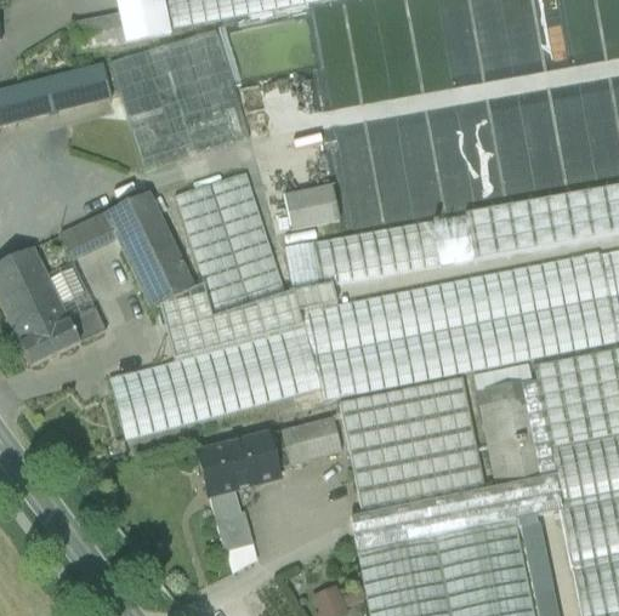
[(118,0),(120,12),(73,21),(79,51),(169,34),(166,27),(162,0),(118,0)]
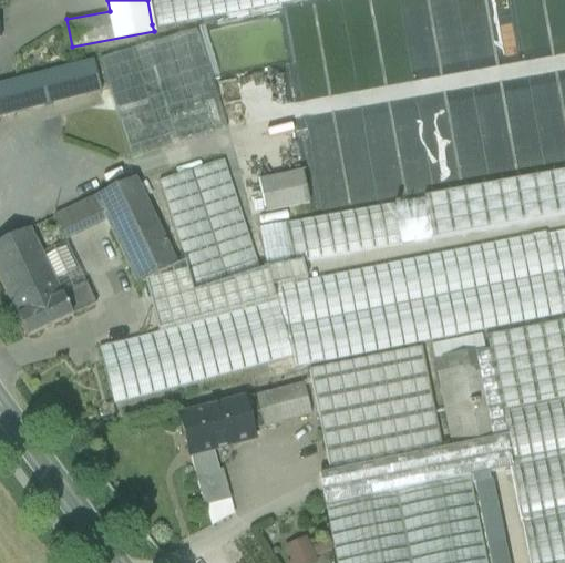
[(147,0),(152,24),(236,9),(236,8),(278,0),(147,0)]
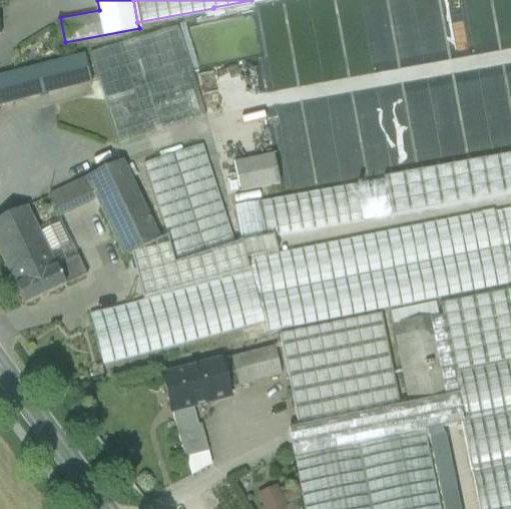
[(177,23),(91,49),(118,139),(204,113),(177,23)]
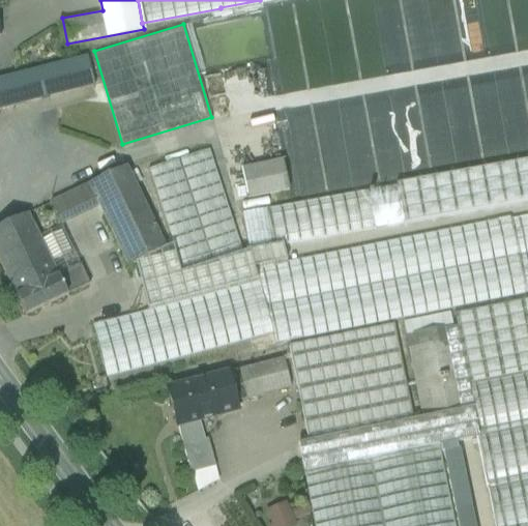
[(86,55),(0,76),(0,106),(93,84),(86,55)]
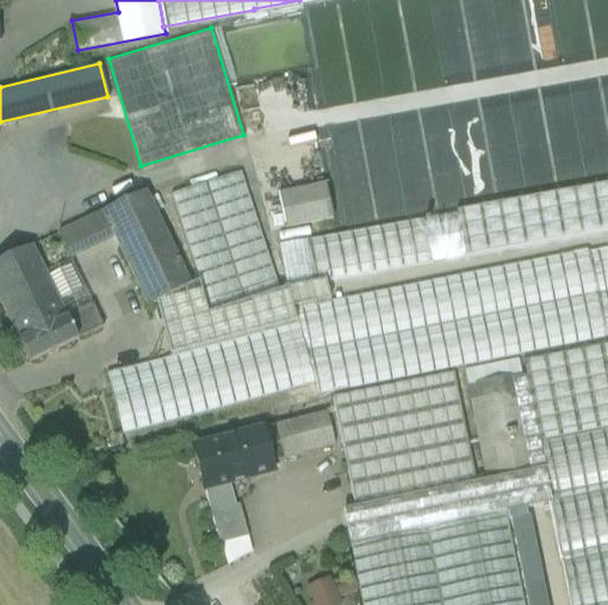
[(243,169),(171,192),(198,281),(209,315),(281,291),(243,169)]
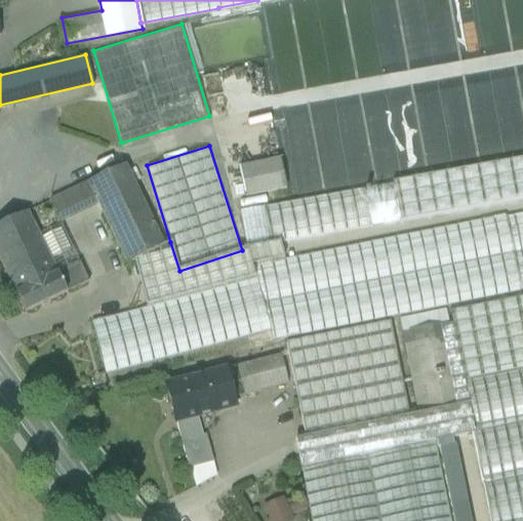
[(247,157),(254,196),(291,190),(284,150),(247,157)]
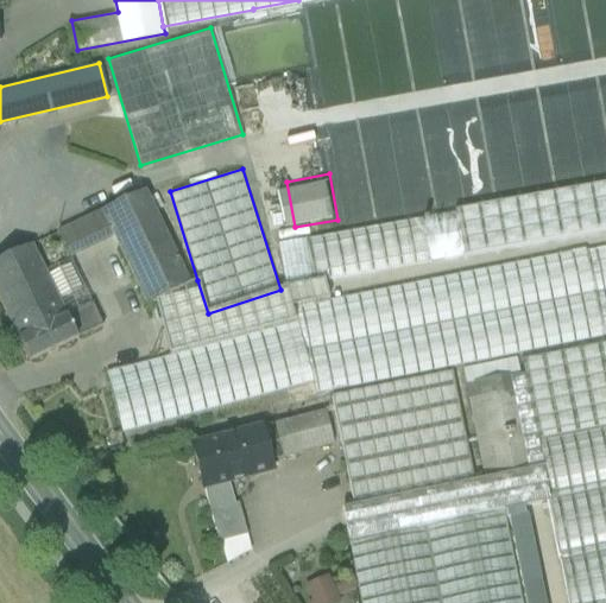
[(605,179),(304,234),(313,281),(324,280),(605,227),(605,179)]
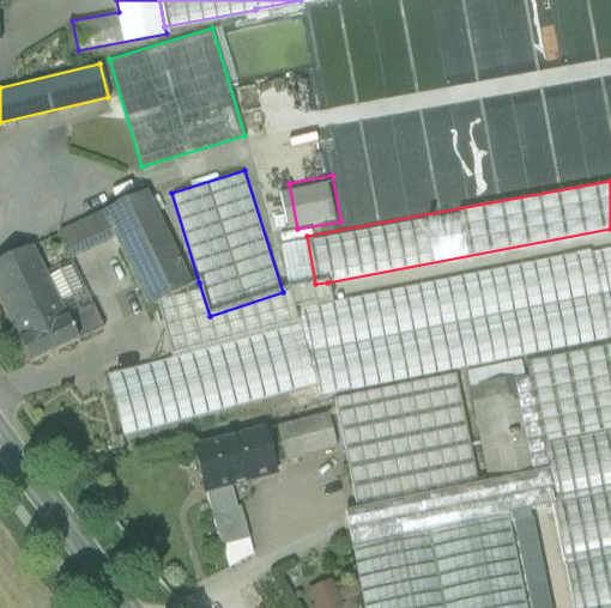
[(147,189),(102,211),(114,236),(147,306),(158,302),(193,285),(147,189)]
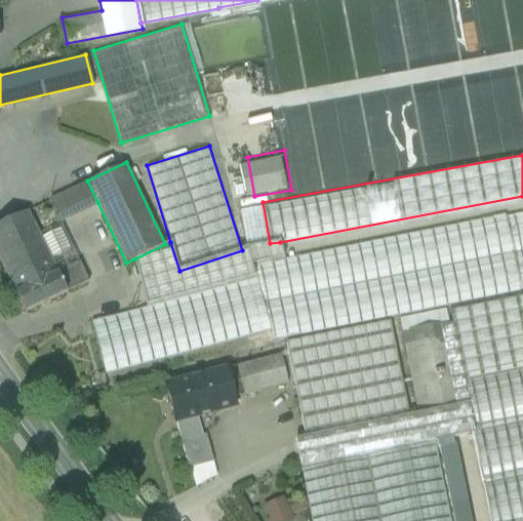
[(87,181),(50,198),(61,219),(97,202),(87,181)]
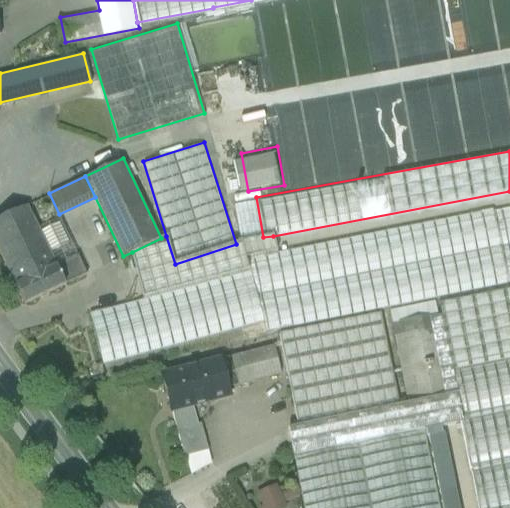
[(256,197),(233,201),(240,241),(263,237),(256,197)]
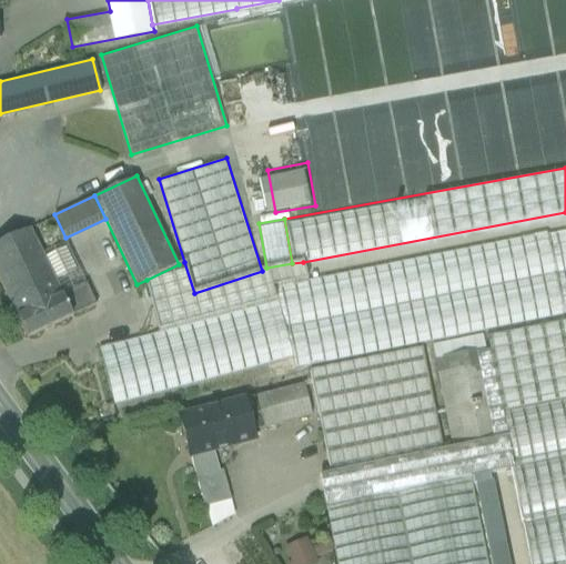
[(31,227),(0,241),(0,275),(29,335),(73,314),(63,294),(84,284),(67,245),(46,255),(31,227)]
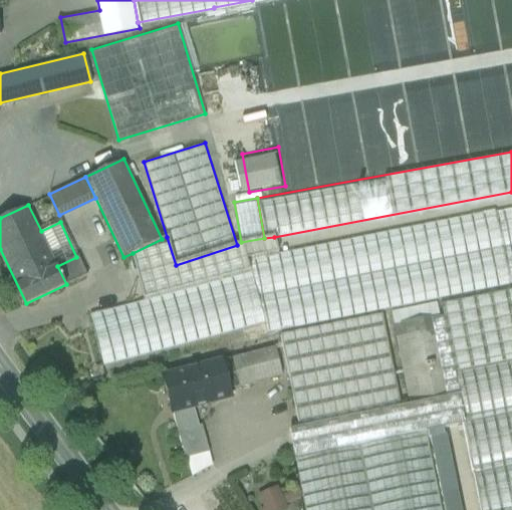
[(511,205),(497,208),(511,282),(511,205)]
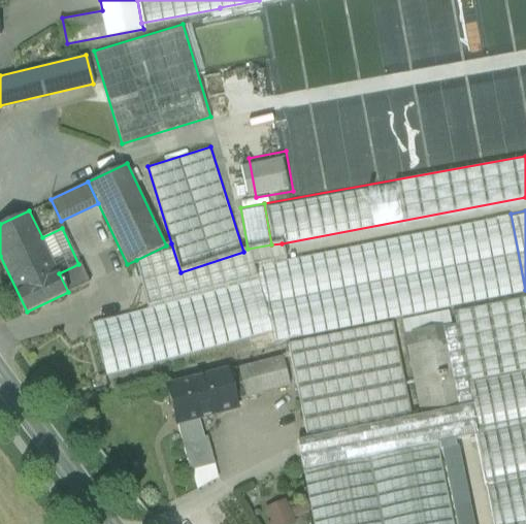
[(286,258),(254,264),(258,276),(272,332),(274,339),(518,292),(502,216),(286,258)]
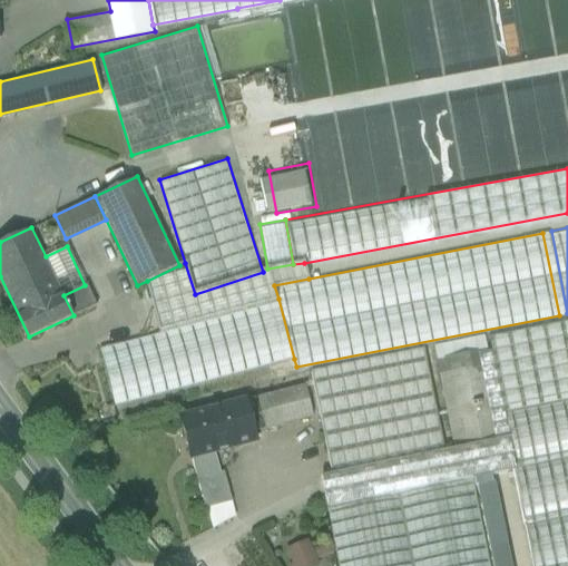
[(179,265),(147,281),(159,330),(278,299),(274,285),(309,279),(304,263),(293,264),(267,269),(263,272),(195,294),(185,263),(179,265)]
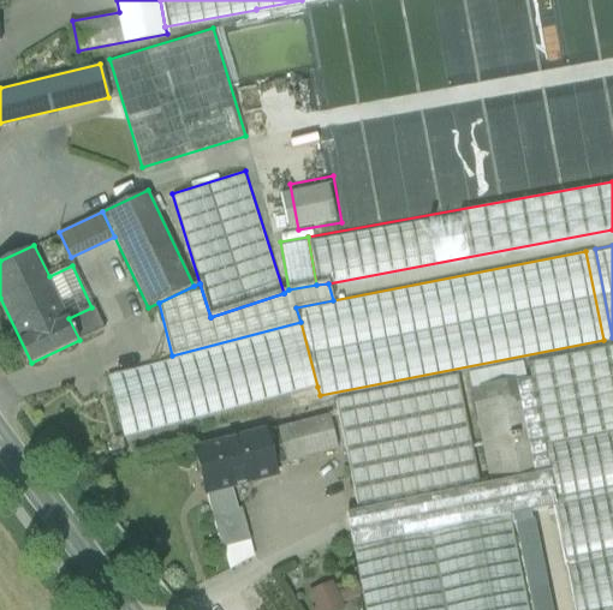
[(105,328),(94,306),(91,308),(69,318),(79,340),(105,328)]
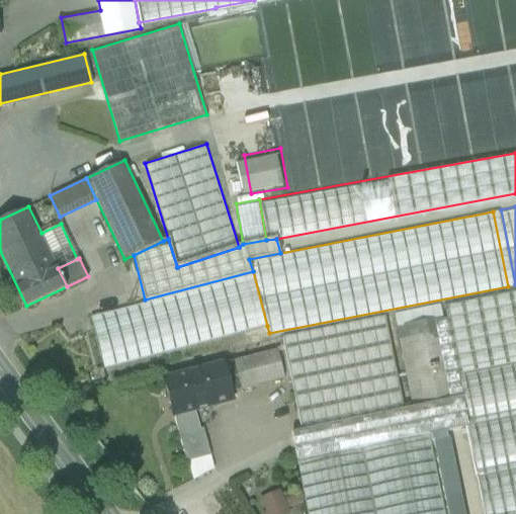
[(145,300),(89,315),(103,368),(267,326),(253,271),(145,300)]
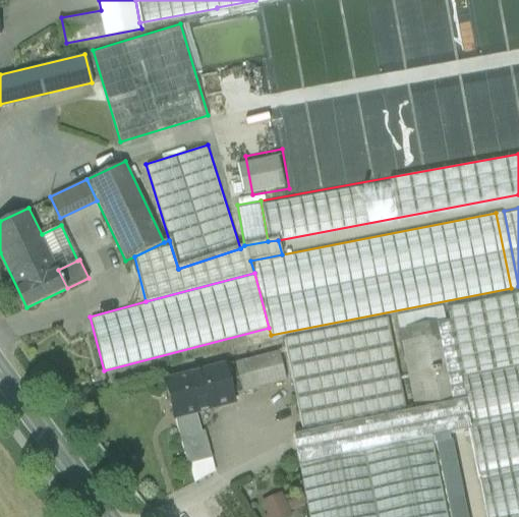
[(518,291),(448,306),(450,319),(472,427),(489,516),(518,516),(518,291)]
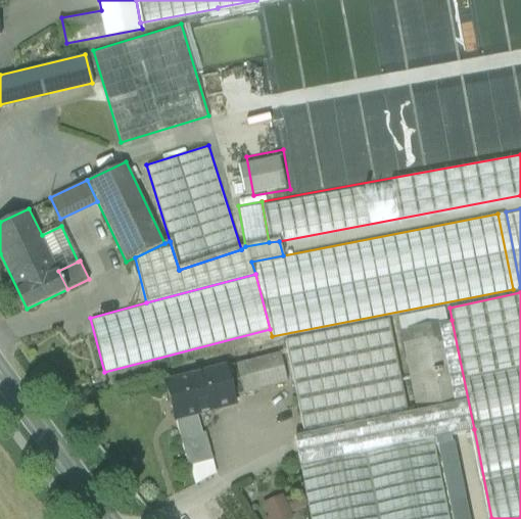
[(445,307),(399,316),(401,328),(438,320),(447,318),(445,307)]
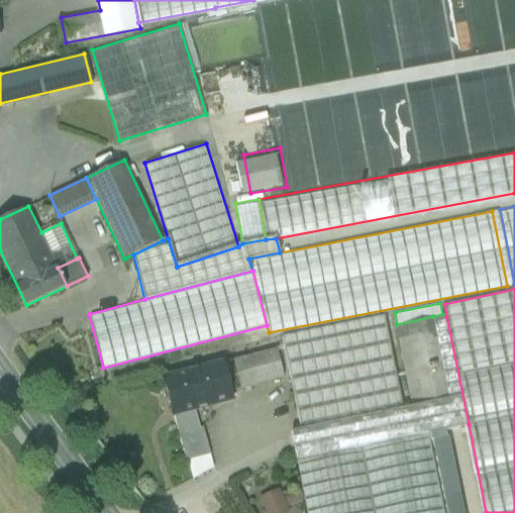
[(386,314),(283,335),(302,426),(309,425),(404,406),(386,314)]
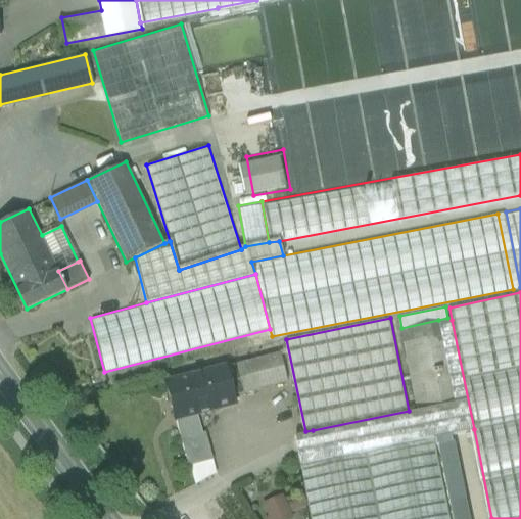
[(409,411),(313,430),(313,431),(295,434),(301,465),(367,452),(435,437),(452,434),(474,429),(452,320),(439,322),(455,400),(455,402),(418,409),(409,411)]
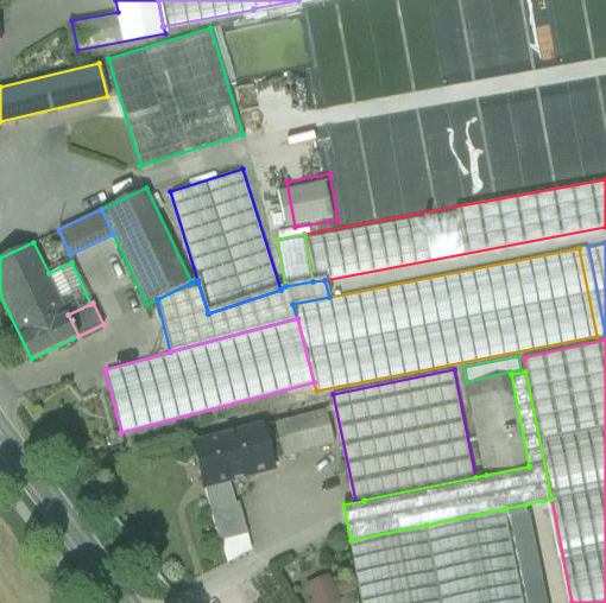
[(510,372),(467,381),(486,475),(529,465),(511,374),(510,372)]
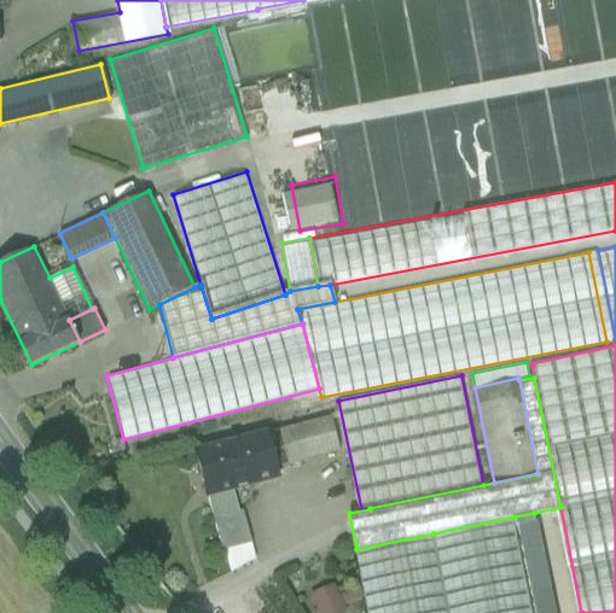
[(332,415),(268,432),(278,466),(342,449),(332,415)]
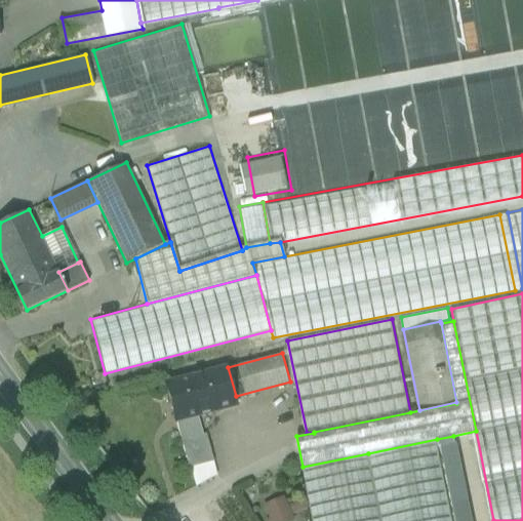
[(228,367),(167,384),(176,419),(178,418),(184,439),(204,433),(199,413),(237,403),(236,396),(228,367)]
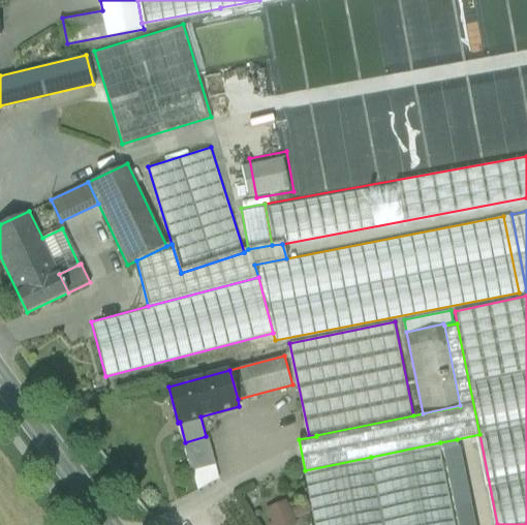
[(185,442),(184,442),(192,470),(217,464),(210,436),(206,436),(185,442)]
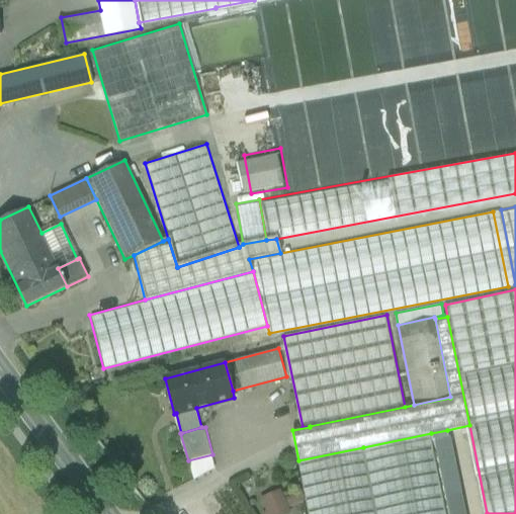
[(448,436),(447,430),(431,433),(433,440),(435,439),(446,497),(462,494),(450,436),(448,436)]
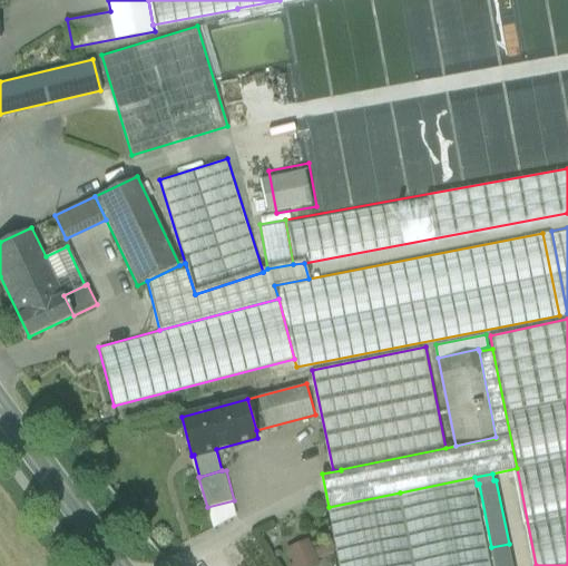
[(475,477),(400,493),(413,565),(492,565),(475,477)]
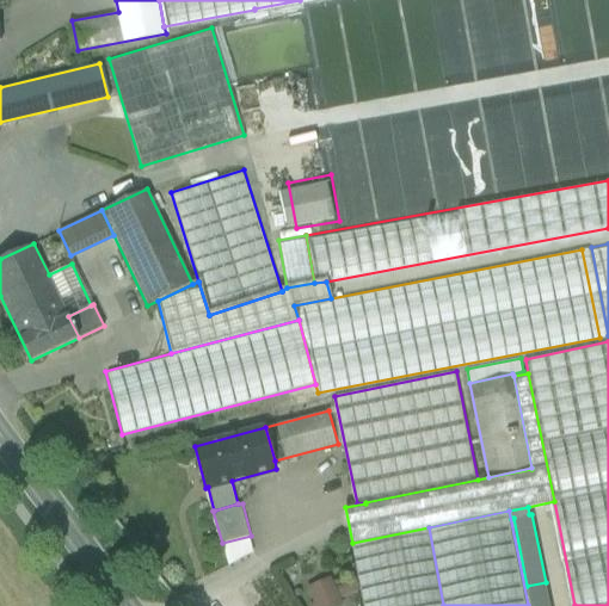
[(443,605),(429,527),(352,543),(354,544),(351,544),(363,605),(443,605)]
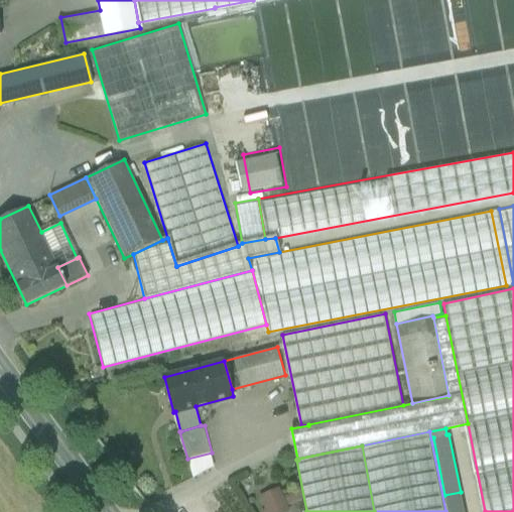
[(279,489),(266,497),(275,511),(289,503),(279,489)]
